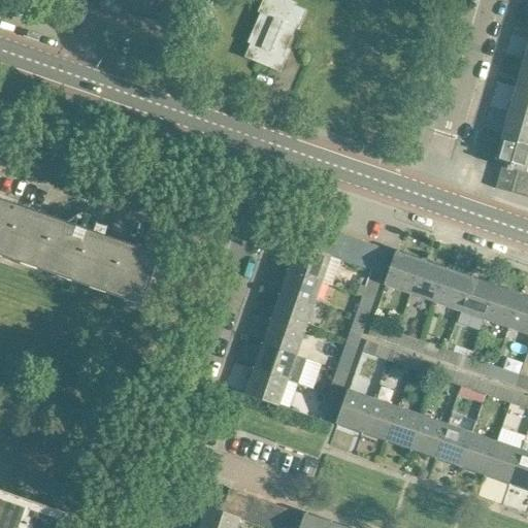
[(298,30),(306,11),(296,7),(296,4),(287,0),(262,0),(258,12),(260,14),(248,43),(250,44),(244,58),(260,65),(279,73),(286,59),(284,58),(295,29),(298,30)]
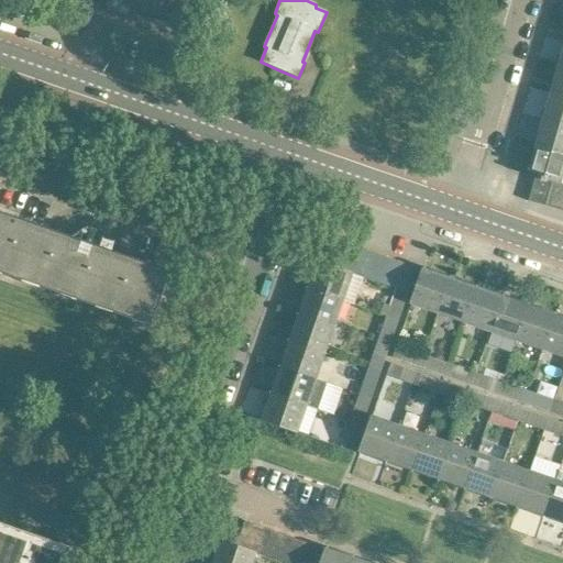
[(550,94),(562,97),(562,68),(558,67),(550,94)]
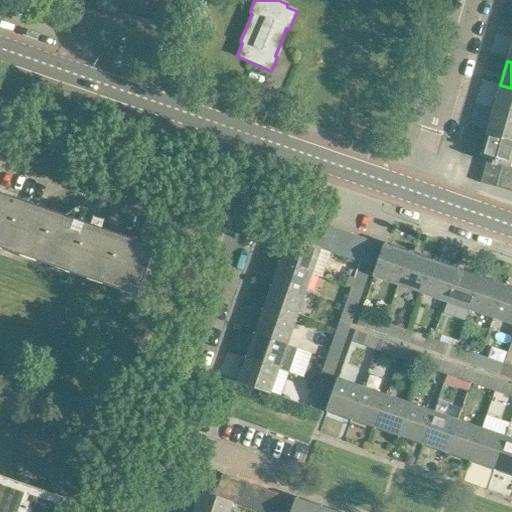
[(511,88),(500,85),(494,109),(511,114),(511,88)]
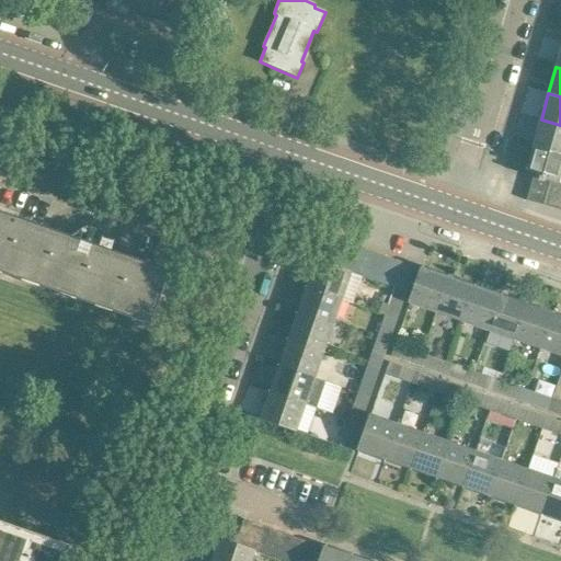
[(560,153),(560,125),(540,119),(533,147),(560,153)]
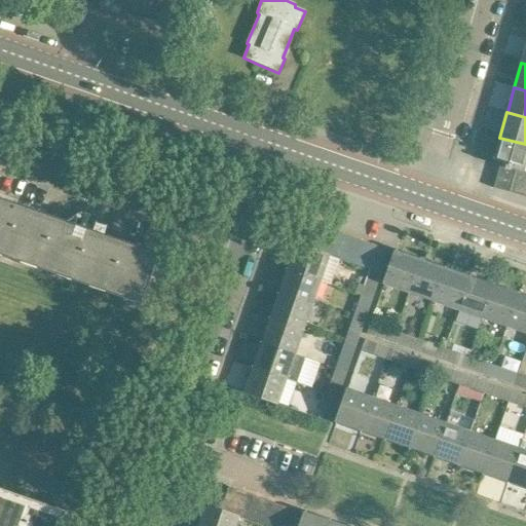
[(525,144),(499,138),(492,162),(500,164),(516,170),(523,172),(525,173),(525,172),(525,144)]
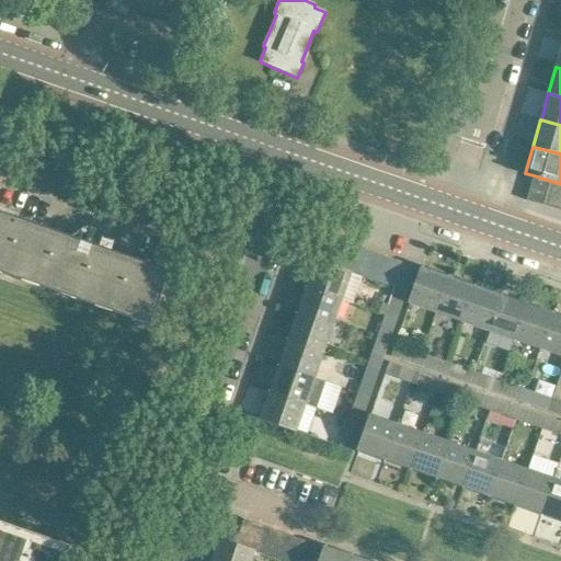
[(542,206),(550,181),(534,175),(526,201),(542,206)]
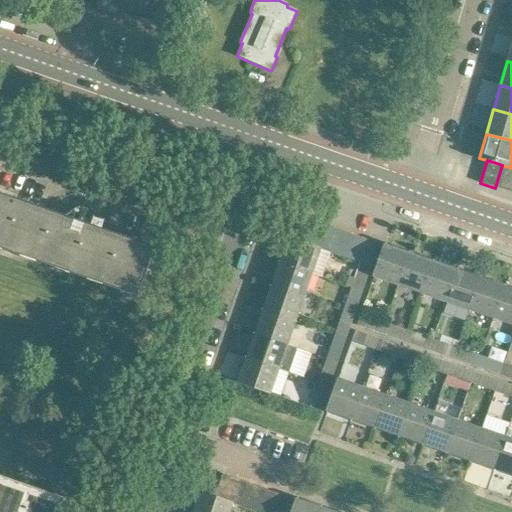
[(495,188),(505,191),(511,168),(509,167),(502,165),(495,188)]
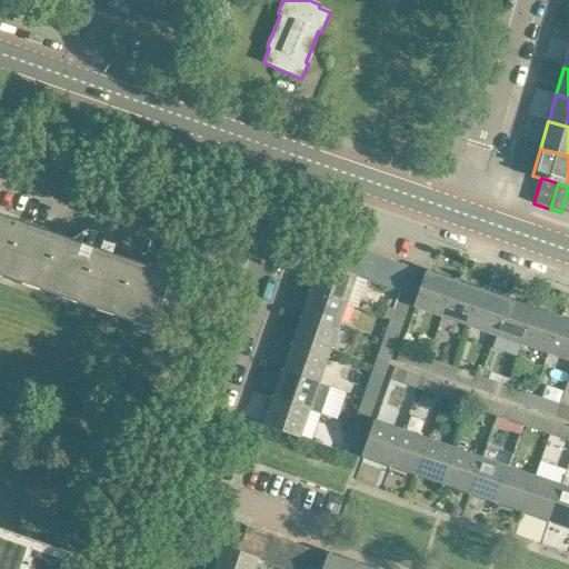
[(0,276),(152,329),(152,330),(153,330),(172,277),(171,277),(170,278),(0,218),(0,276)]
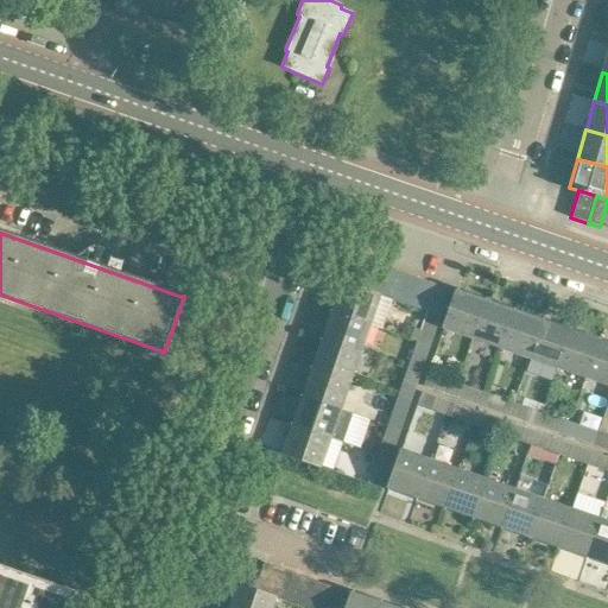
[(360,289),(373,293),(382,267),(369,263),(360,289)]
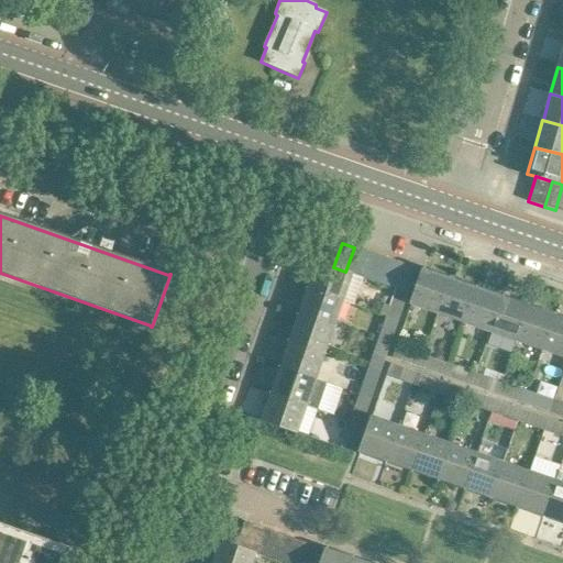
[(366,252),(354,247),(345,272),(353,274),(357,276),(366,252)]
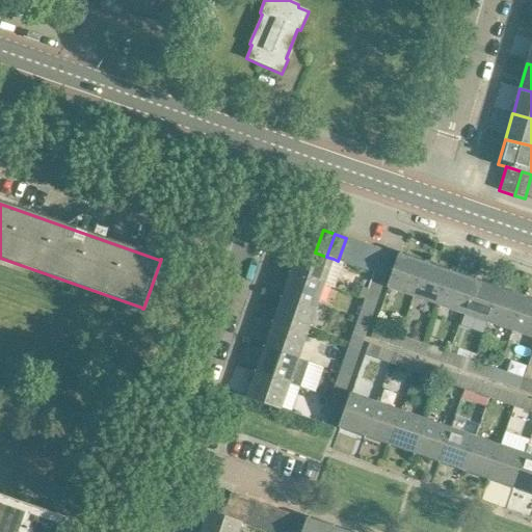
[(358,242),(346,238),(338,261),(350,265),(358,242)]
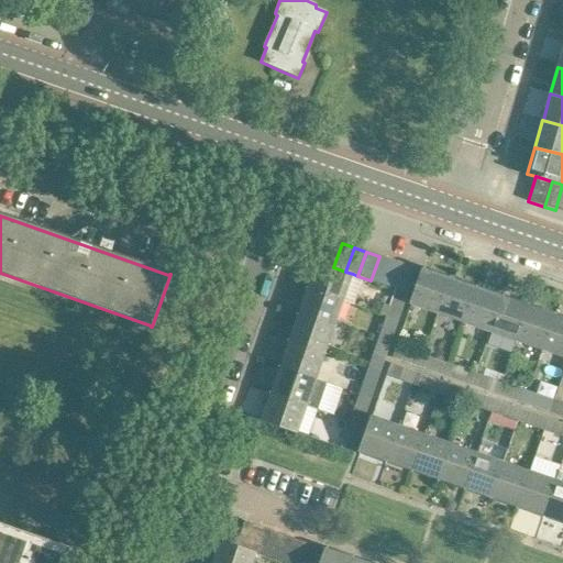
[(392,261),(379,256),(371,280),(383,285),(392,261)]
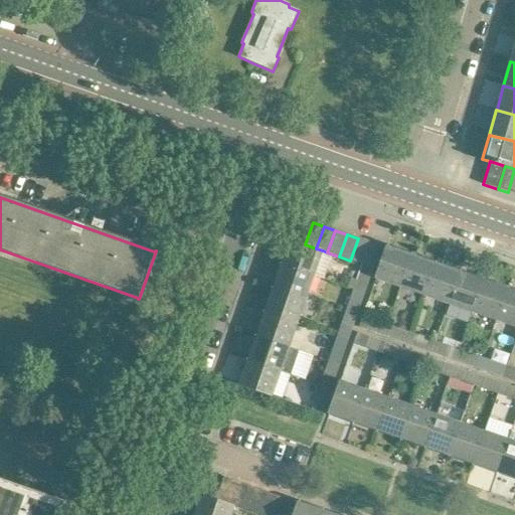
[(370,242),(358,238),(350,261),(362,265),(370,242)]
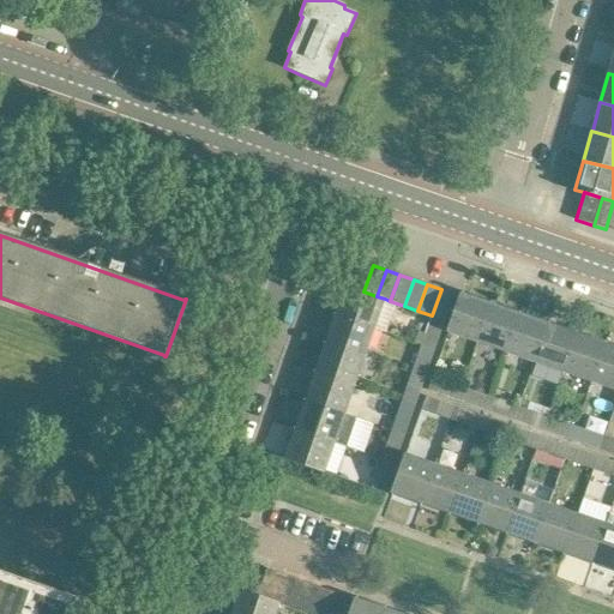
[(347,288),(337,315),(374,329),(385,299),(377,296),(363,292),(347,286),(345,287),(344,286),(343,287),(347,288)]
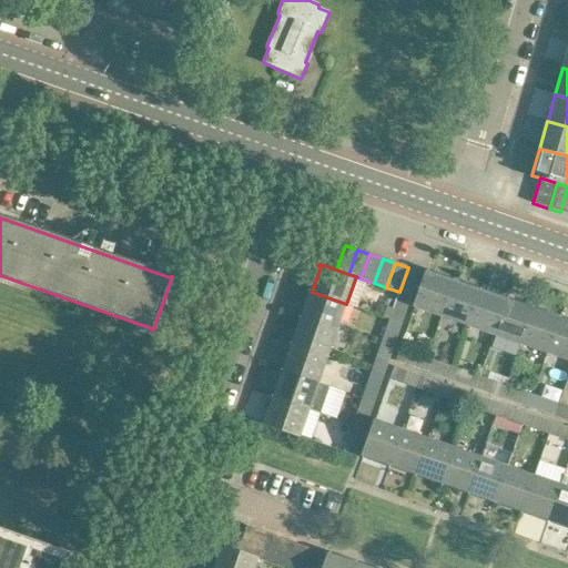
[(421,272),(408,267),(399,292),(411,296),(412,296),(421,272)]
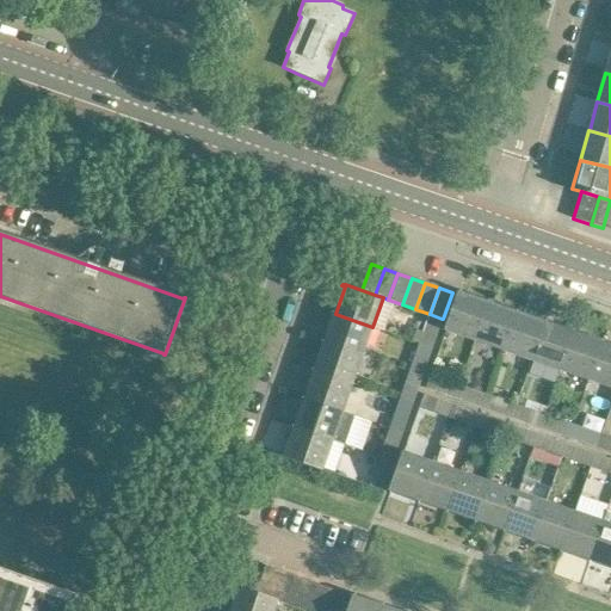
[(460,292),(458,292),(445,331),(475,341),(488,303),(460,294),(461,291),(461,290),(460,292)]
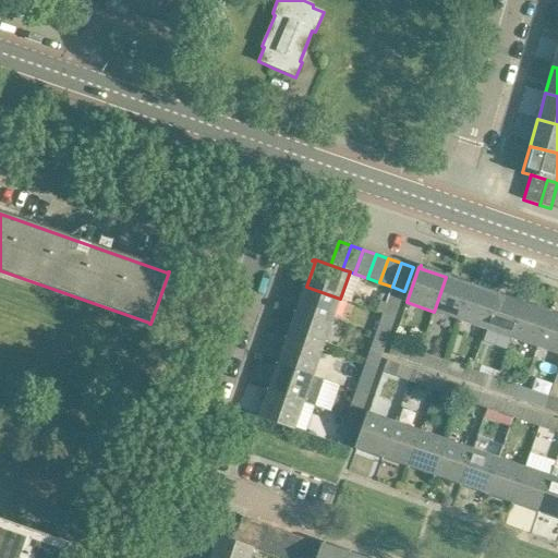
[(434,312),(460,320),(472,287),(446,277),(434,312)]
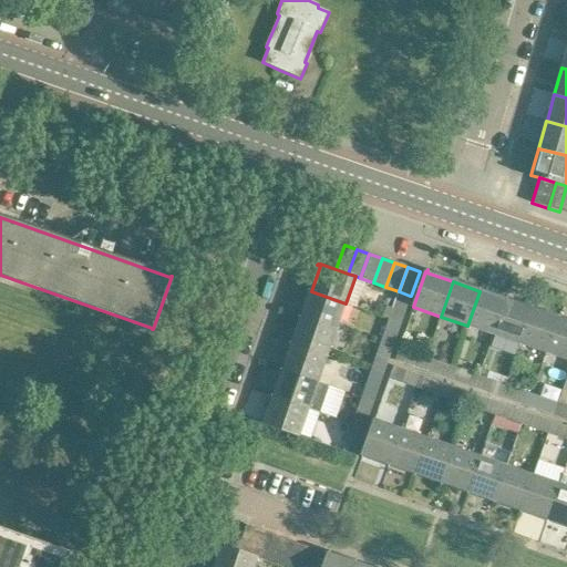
[(337,330),(346,303),(311,291),(301,318),(337,330)]
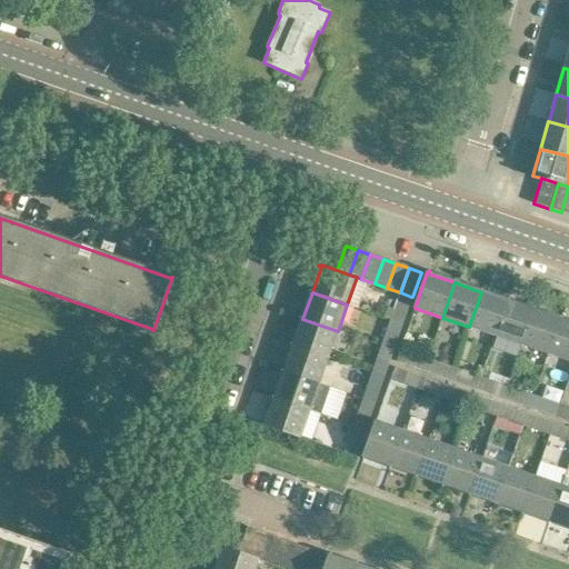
[(411,297),(400,292),(390,319),(402,323),(411,297)]
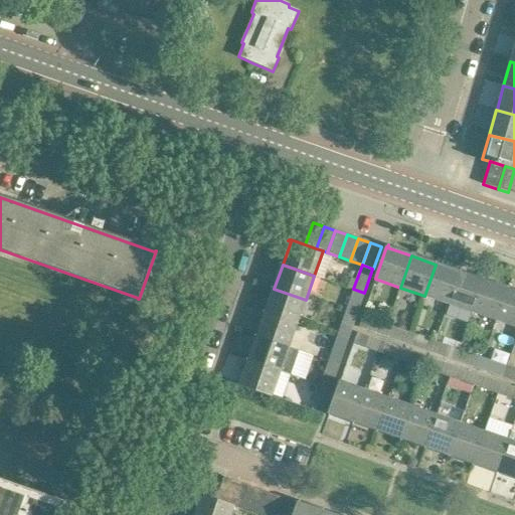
[(460,273),(436,265),(424,296),(449,304),(460,273)]
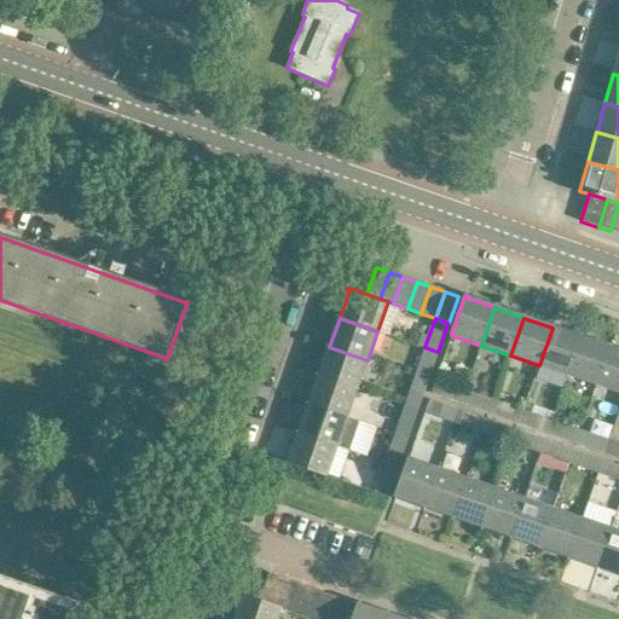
[(580,337),(553,328),(539,365),(567,375),(580,337)]
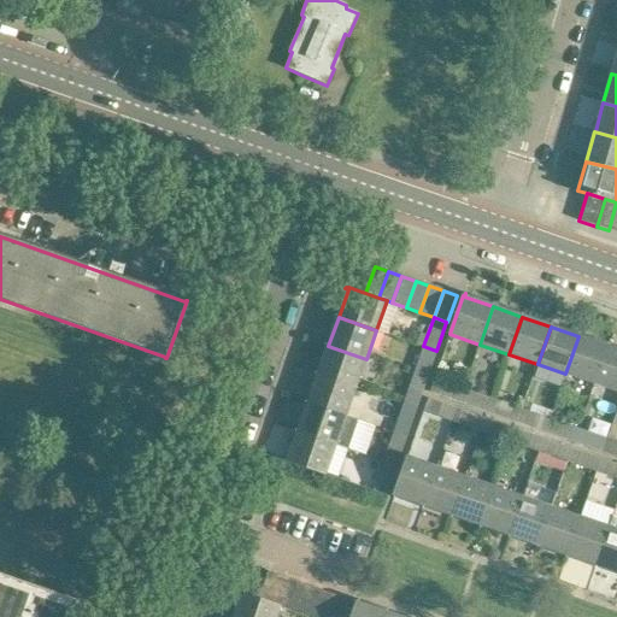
[(607,347),(579,336),(565,374),(594,385),(607,347)]
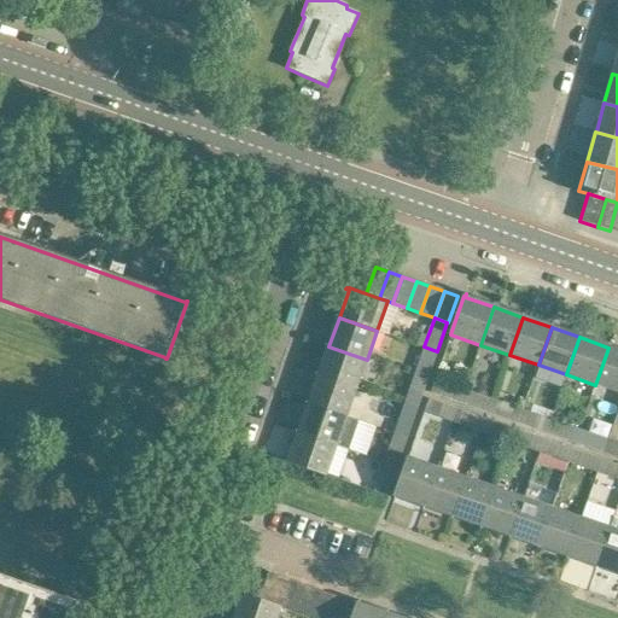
[(328,347),(319,375),(357,388),(367,360),(328,347)]
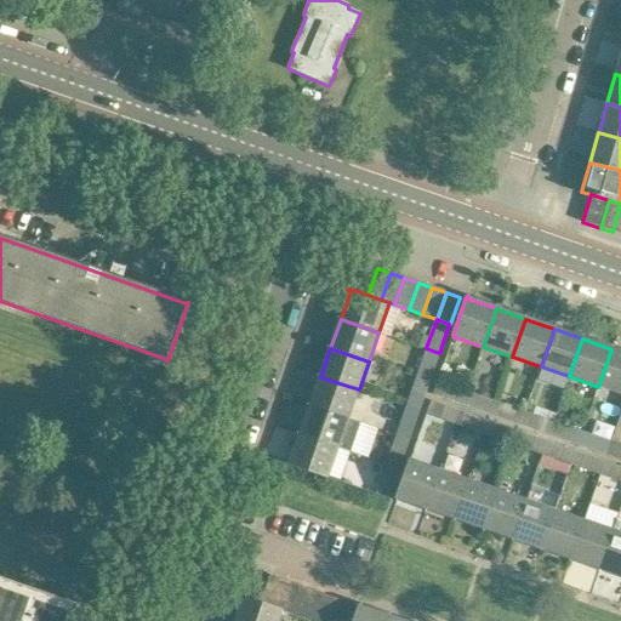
[(428,382),(439,353),(426,348),(416,377),(428,382)]
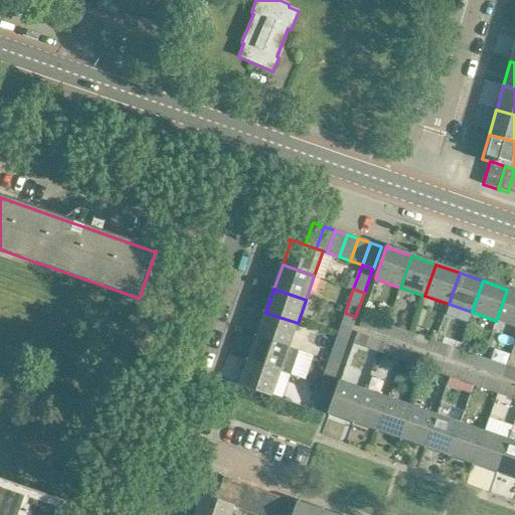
[(514,292),(507,290),(496,321),(514,327),(514,292)]
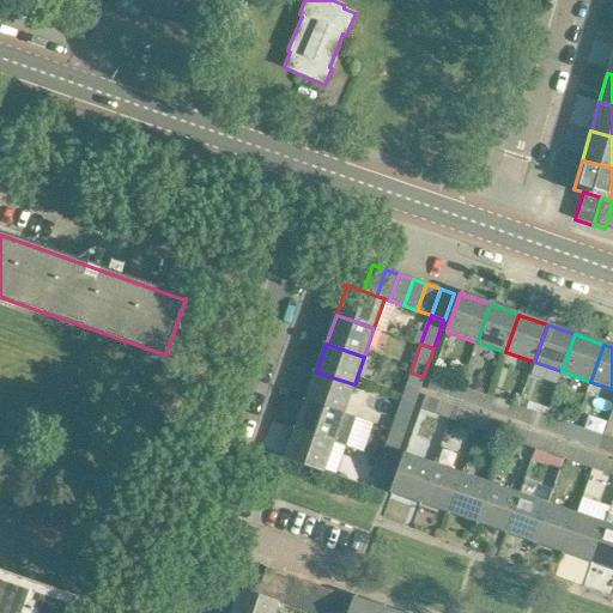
[(344,413),(354,384),(316,372),(307,400),(344,413)]
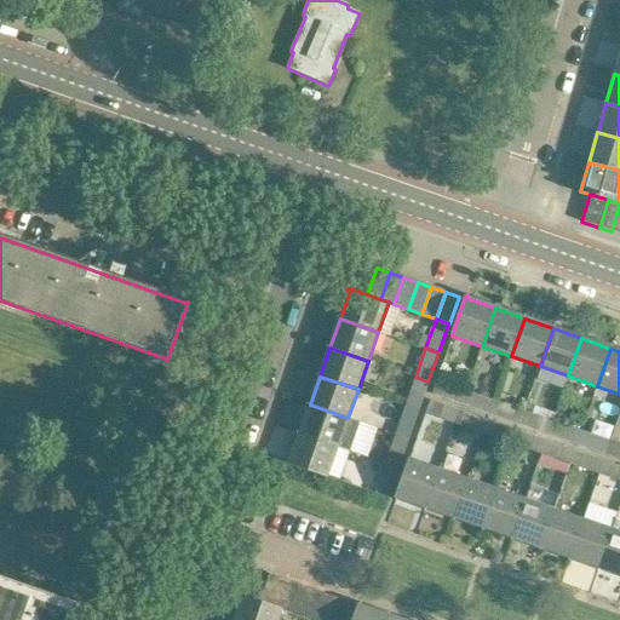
[(418,411),(428,382),(415,377),(406,406),(418,411)]
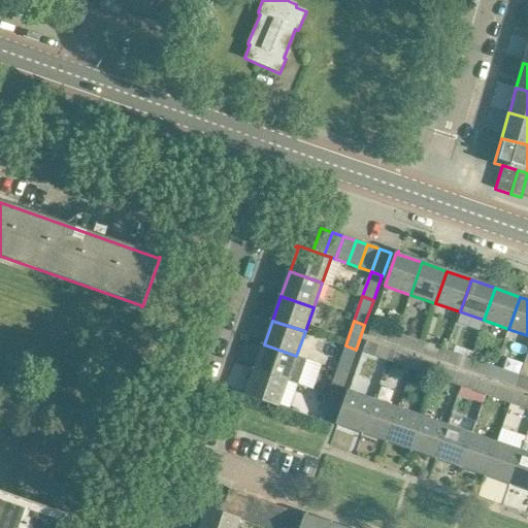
[(367,335),(393,344),(397,333),(372,324),(367,335)]
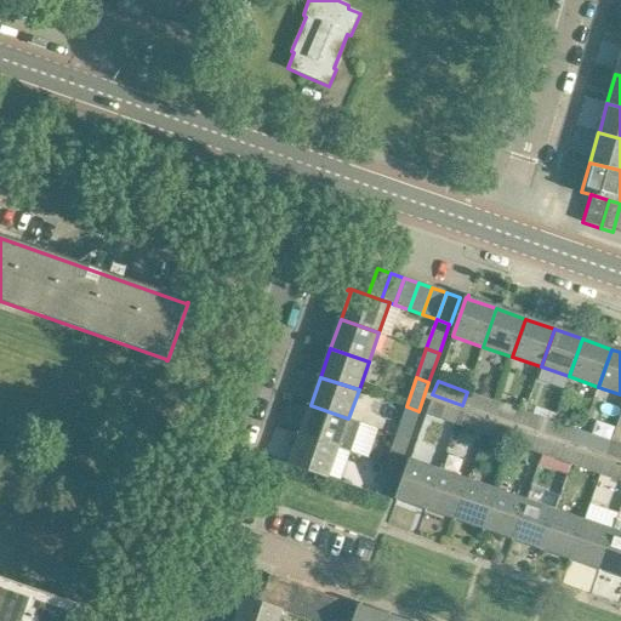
[(496,402),(467,392),(462,405),(491,415),(496,402)]
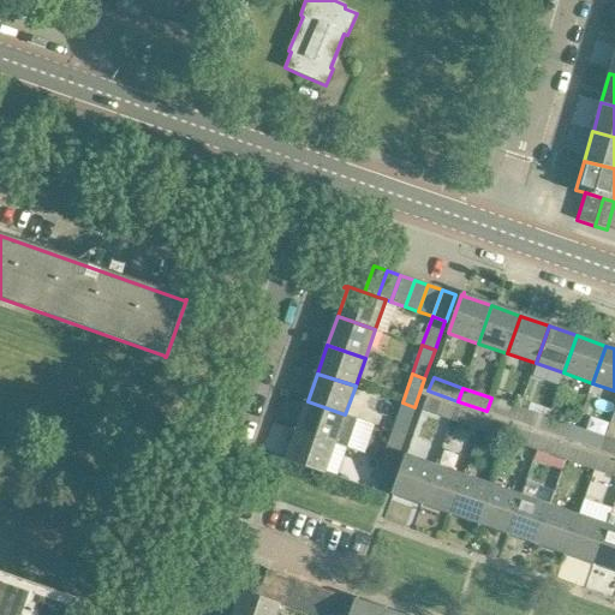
[(451,422),(455,408),(425,398),(422,411),(451,422)]
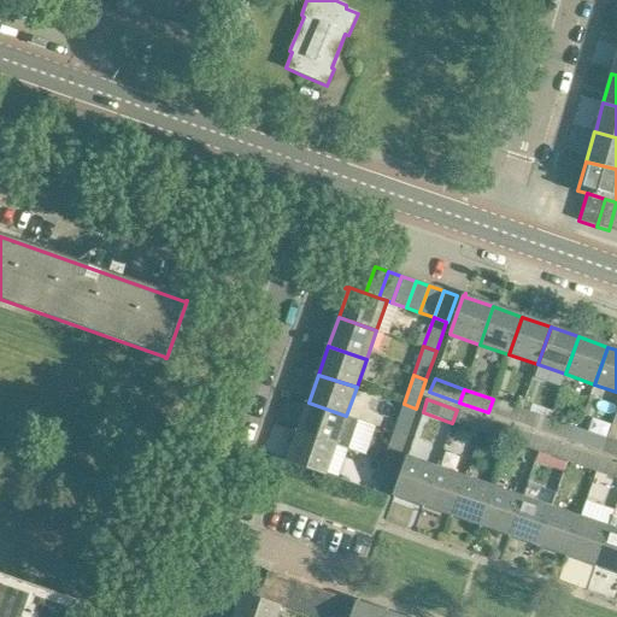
[(488,412),(517,422),(522,409),(493,399),(488,412)]
